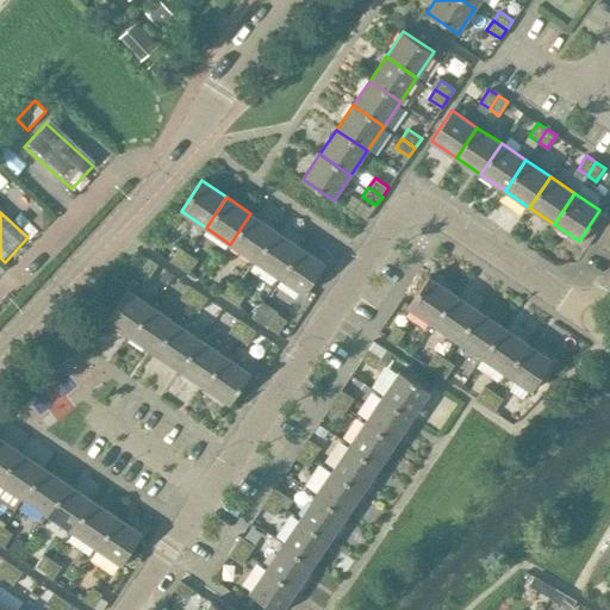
[(230,244),(255,261),(275,230),(250,213),(230,244)]
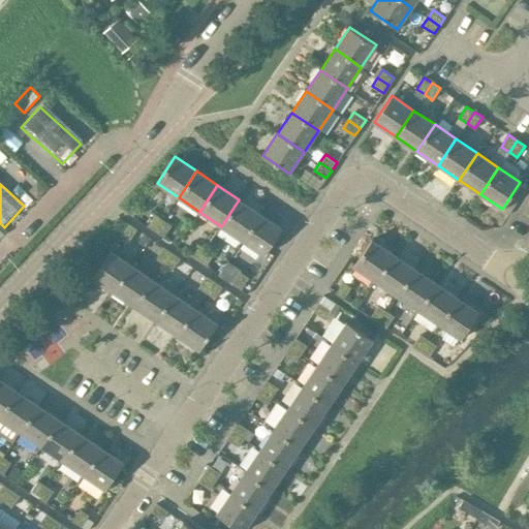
[(221,226),(242,241),(260,214),(239,199),(221,226)]
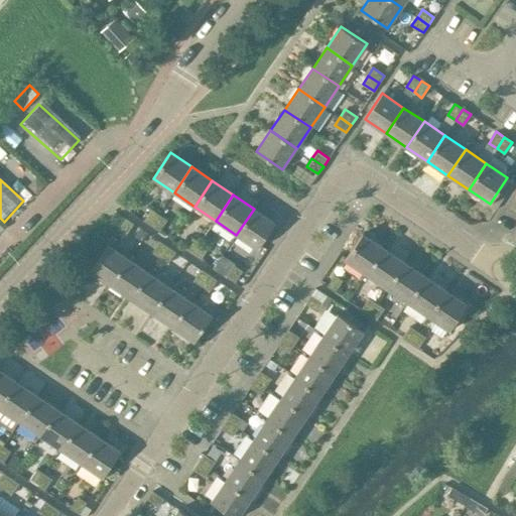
[(143,221),(151,226),(159,215),(151,209),(143,221)]
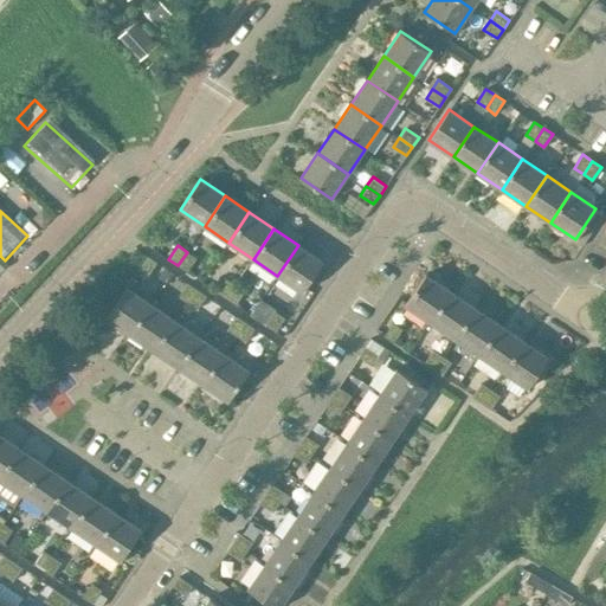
[(277,276),(302,292),(323,262),(298,245),(277,276)]
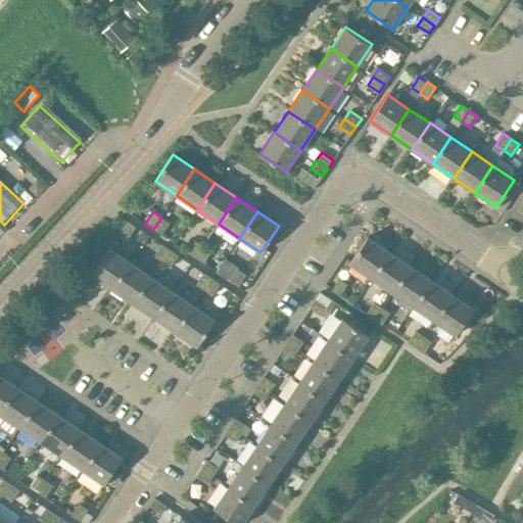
[(153,229),(161,234),(169,223),(161,218),(153,229)]
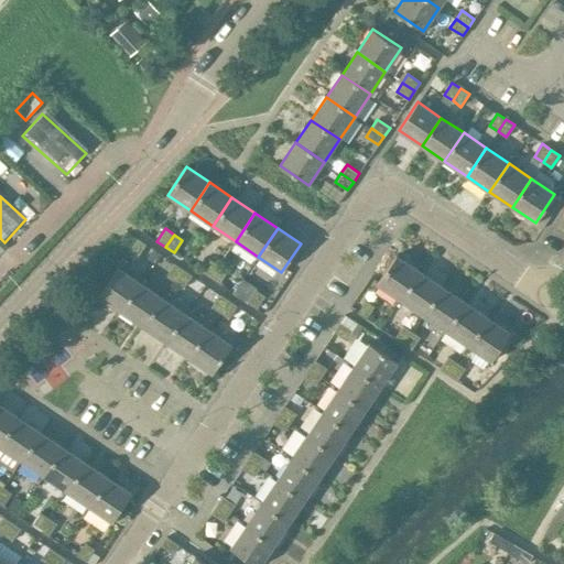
[(129,251),(138,257),(147,245),(138,239),(129,251)]
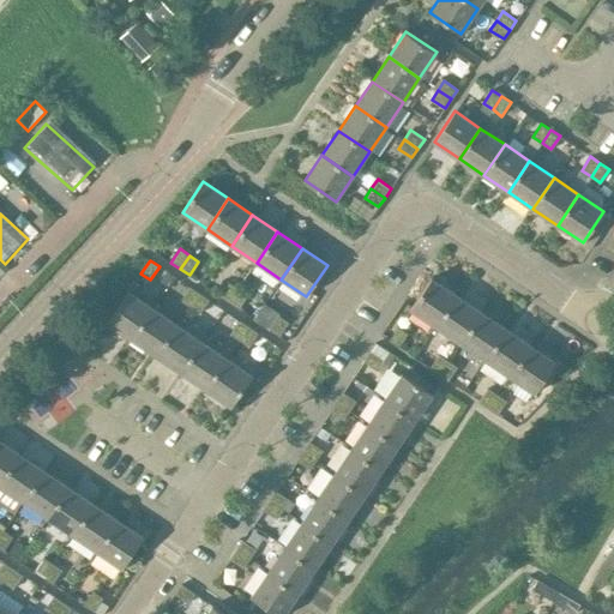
[(410,309),(435,326),(457,295),(432,278),(410,309)]
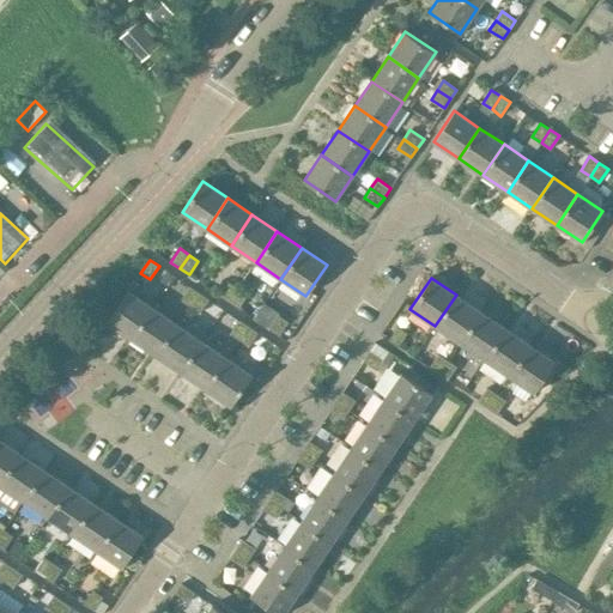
[(219,295),(229,302),(238,287),(229,281),(219,295)]
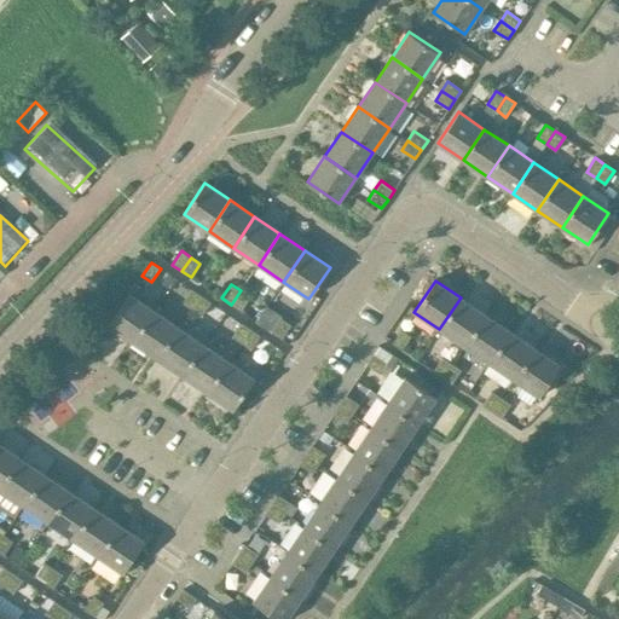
[(183,304),(192,310),(201,296),(191,289),(183,304)]
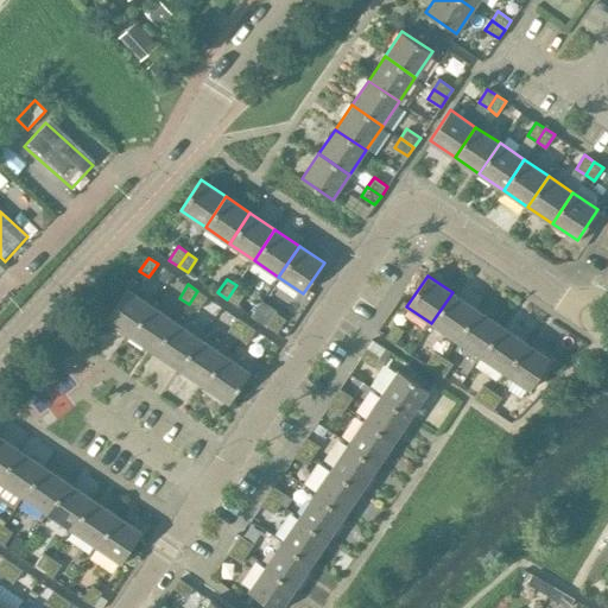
[(227,299),(236,305),(246,292),(236,285),(227,299)]
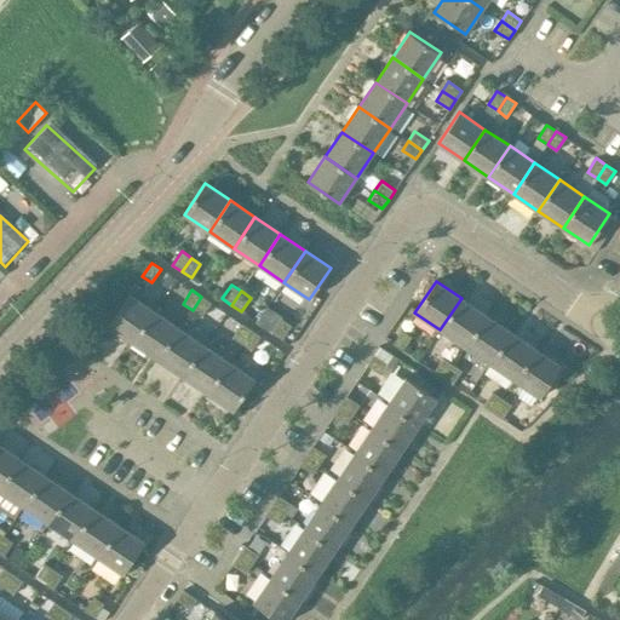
[(108,326),(133,343),(155,311),(130,294),(108,326)]
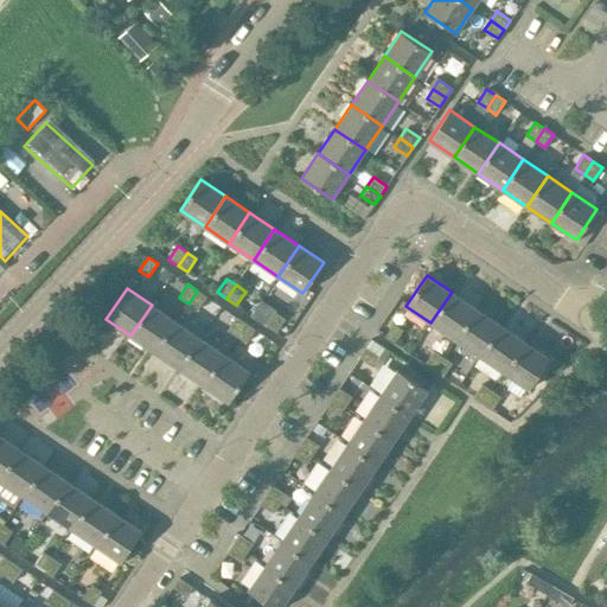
[(189,304),(198,310),(206,296),(197,291),(189,304)]
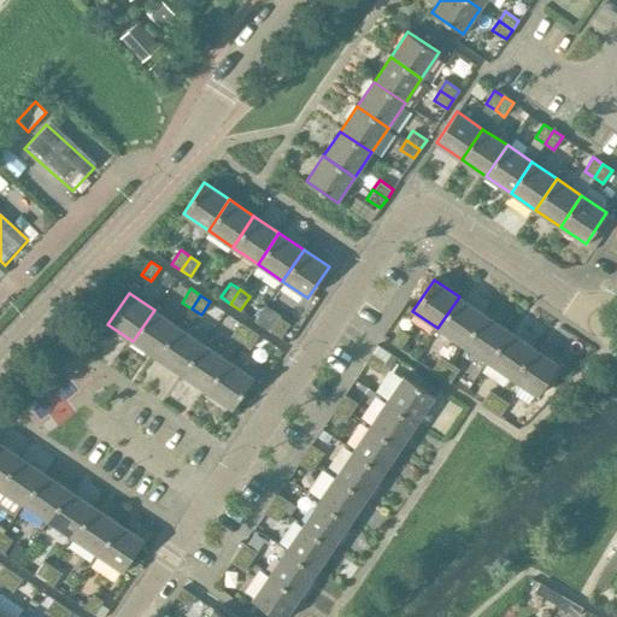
[(438,328),(463,345),(483,313),(459,297),(438,328)]
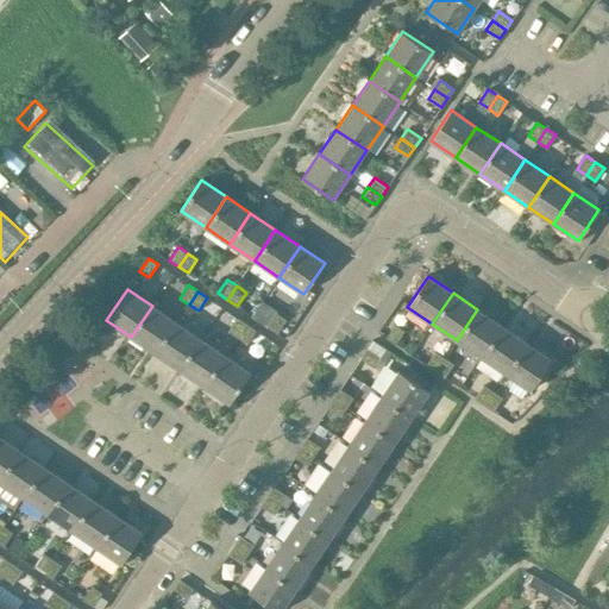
[(131,337),(156,353),(176,322),(152,306),(131,337)]
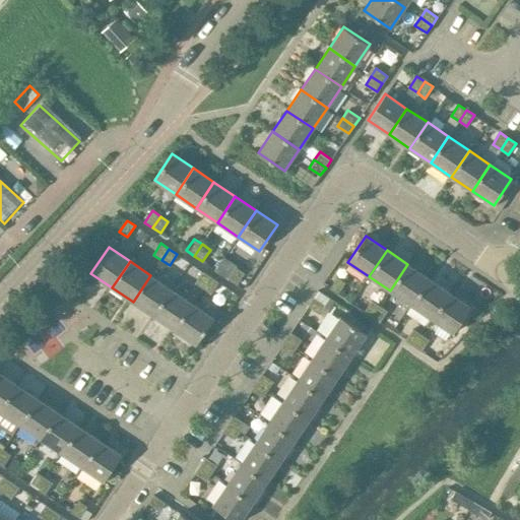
[(390,290),(410,305),(429,278),(407,264),(390,290)]
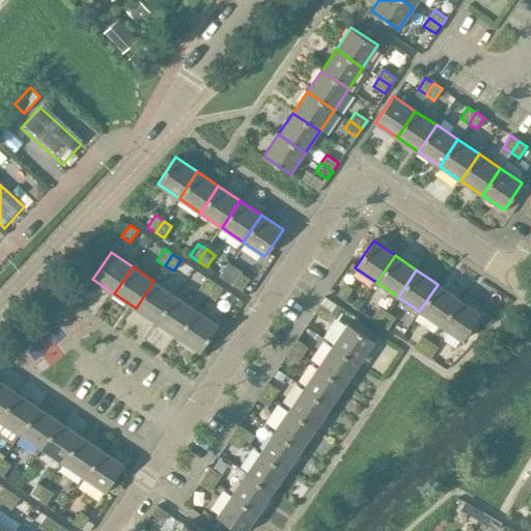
[(233,284),(242,290),(249,279),(241,273),(233,284)]
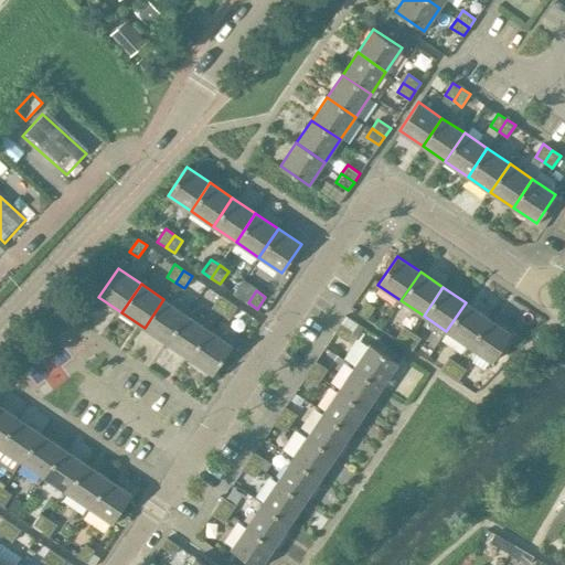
[(212,307),(221,313),(228,300),(221,295),(212,307)]
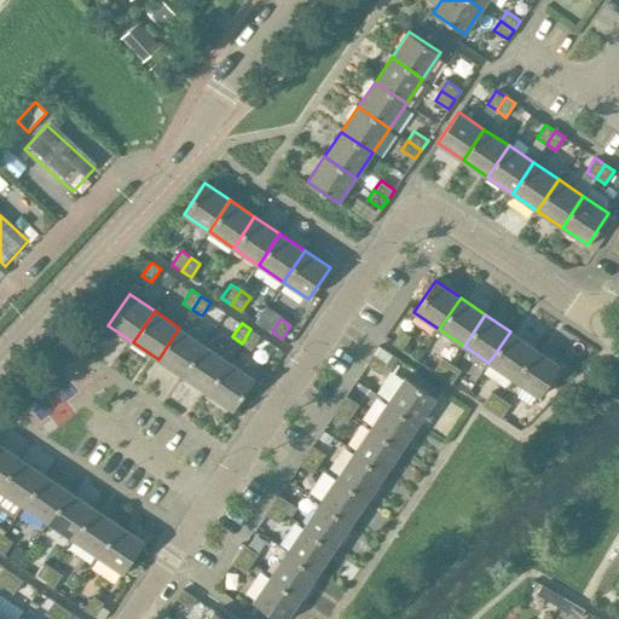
[(158,359),(183,376),(204,345),(179,328),(158,359)]
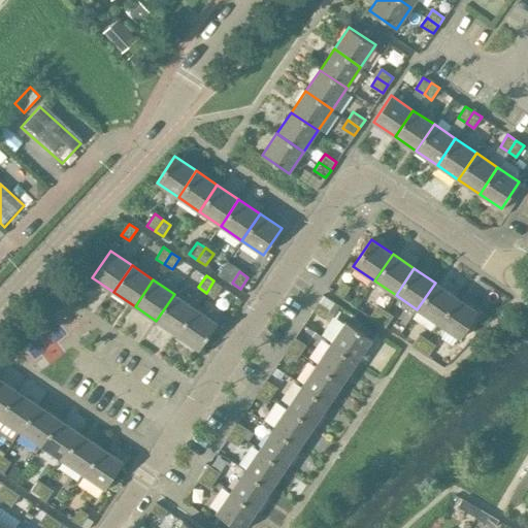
[(206,293),(215,298),(222,287),(213,281),(206,293)]
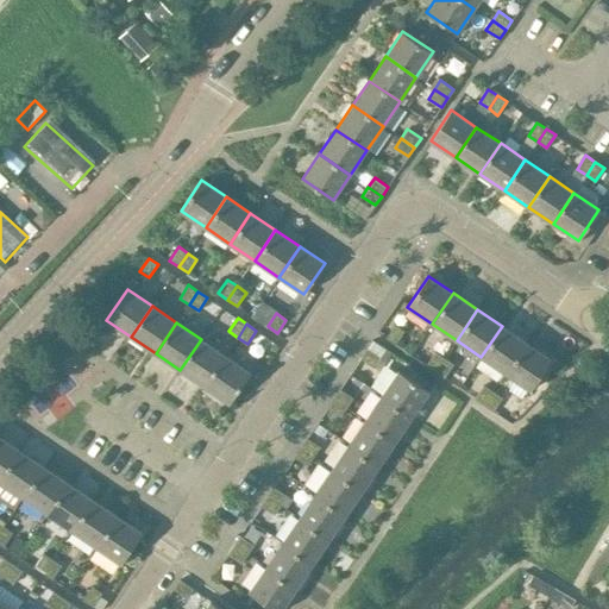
[(385,338),(395,344),(405,331),(395,325),(385,338)]
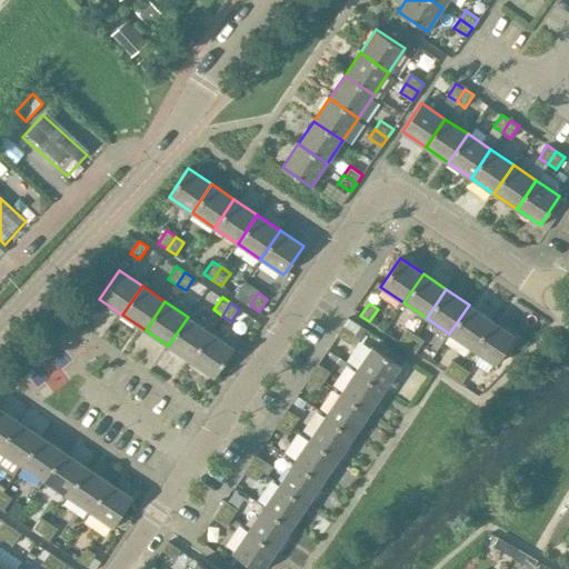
[(449,333),(472,348),(491,320),(469,305),(449,333)]
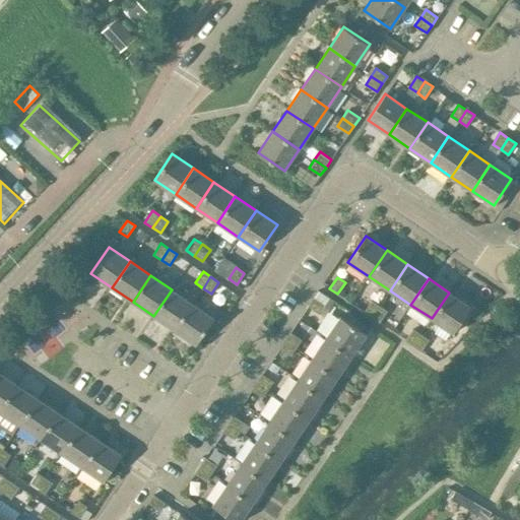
[(153,316),(175,329),(192,304),(172,289),(153,316)]
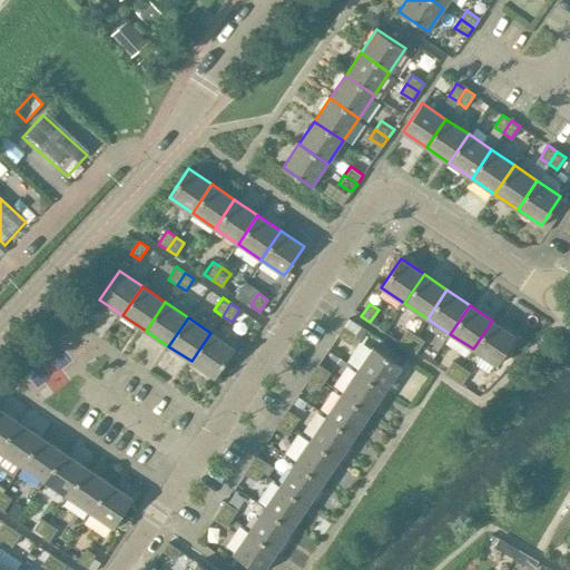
[(473,349),(497,365),(516,336),(492,321),(473,349)]
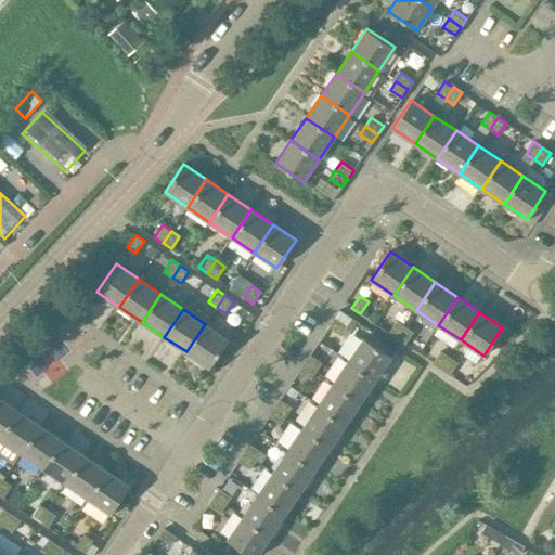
[(328,326),(340,335),(347,326),(335,318),(328,326)]
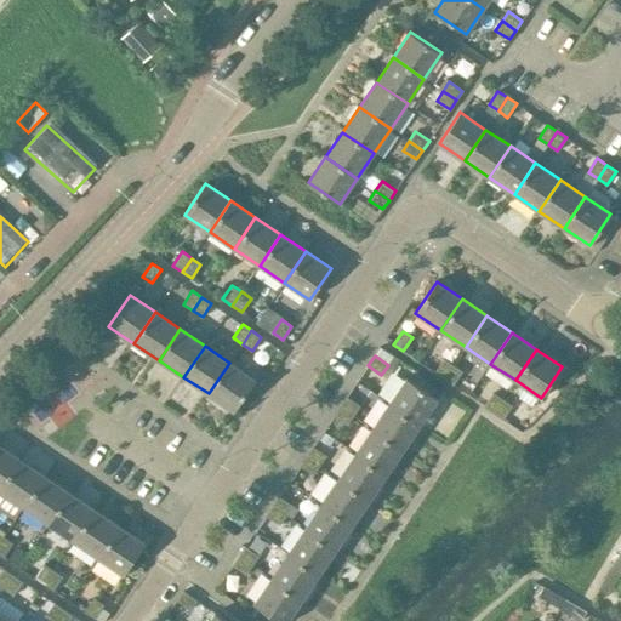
[(434,372),(444,379),(454,365),(444,359),(434,372)]
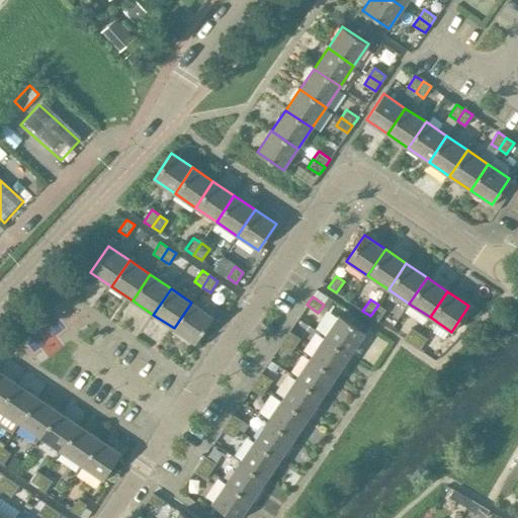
[(174,328),(195,343),(212,317),(191,303),(174,328)]
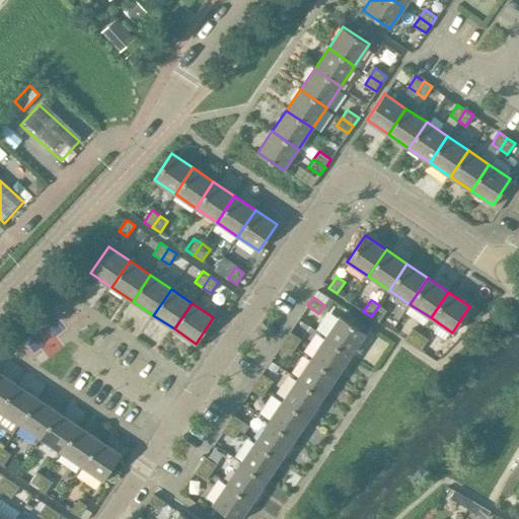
[(371,316),(379,321),(386,310),(379,305),(371,316)]
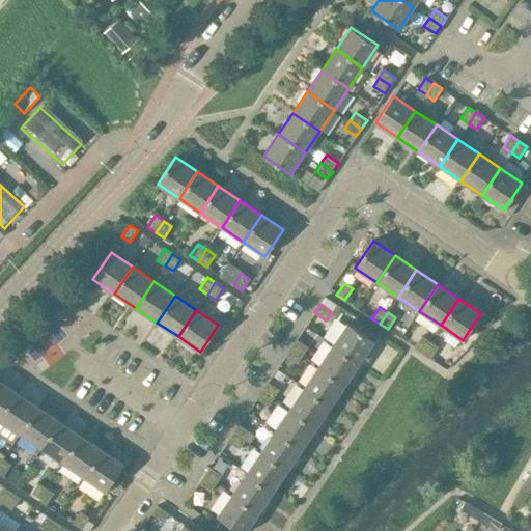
[(333,344),(360,363),(374,341),(347,323),(333,344)]
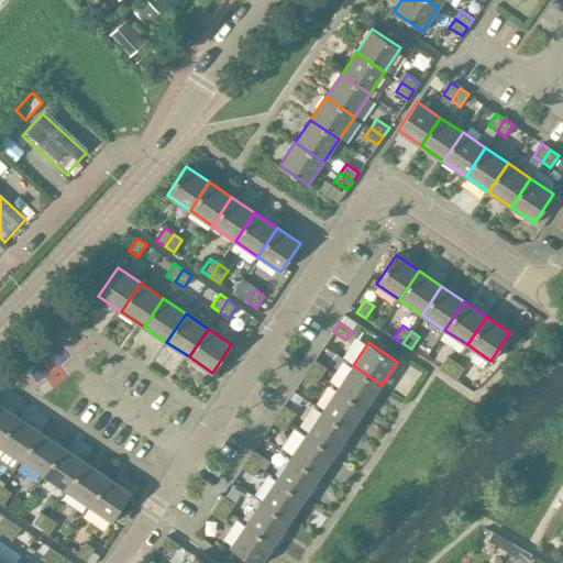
[(439,368),(448,374),(455,362),(448,355),(439,368)]
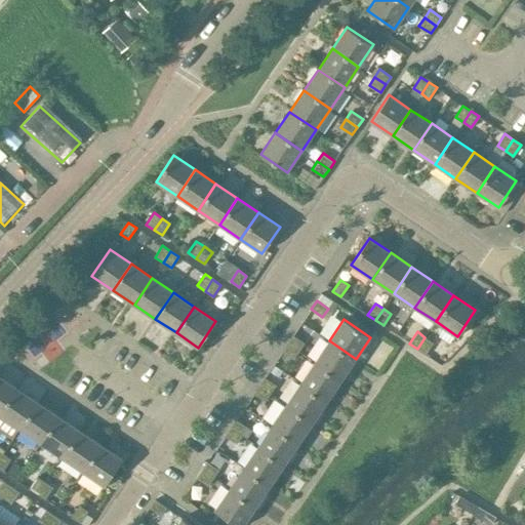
[(287,344),(299,351),(305,344),(293,335),(287,344)]
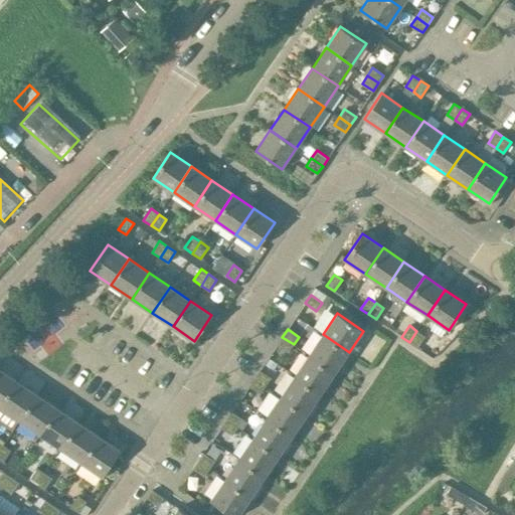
[(409,342),(417,347),(424,336),(416,331),(409,342)]
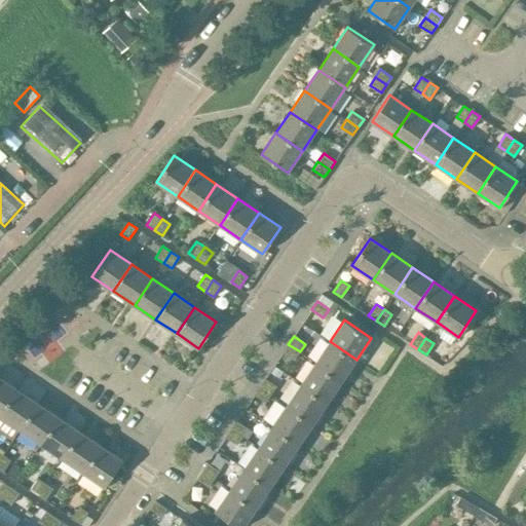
[(315,363),(342,380),(357,360),(330,341),(315,363)]
